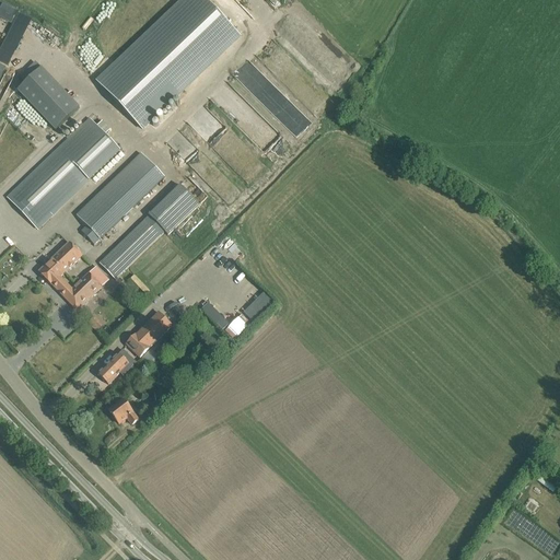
[(205,0),(185,0),(98,82),(142,129),(241,37),(205,0)]
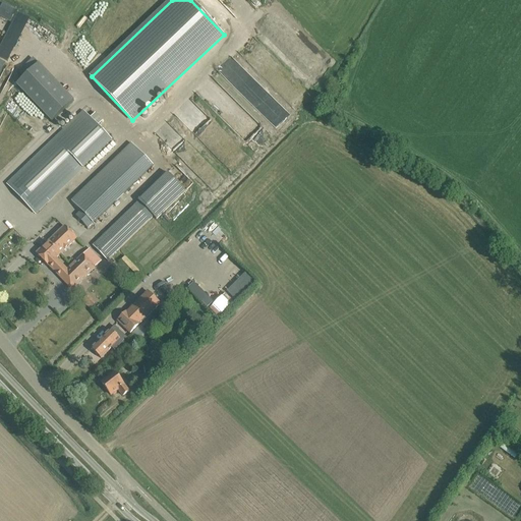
[(49,122),(72,100),(37,62),(13,83),(49,122)]
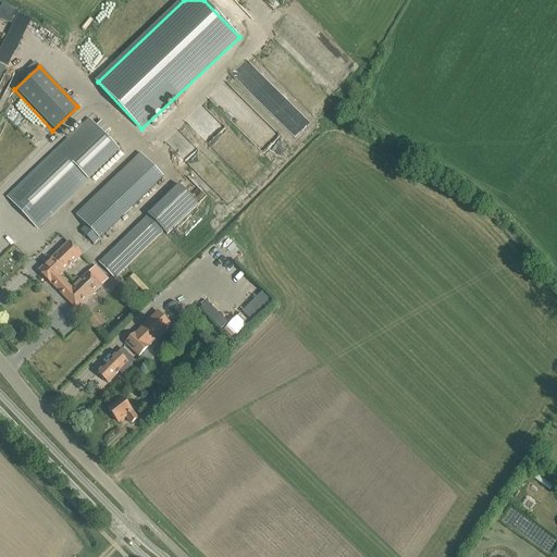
[(76,110),(71,114),(75,121),(87,113),(84,109),(77,112),(76,110)]
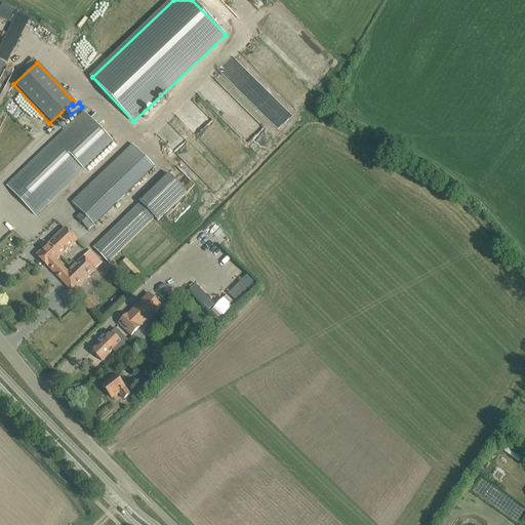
[(14,178),(7,186),(25,204),(35,215),(45,206),(83,169),(113,143),(98,127),(104,122),(95,114),(90,119),(84,113),(55,139),(14,178)]
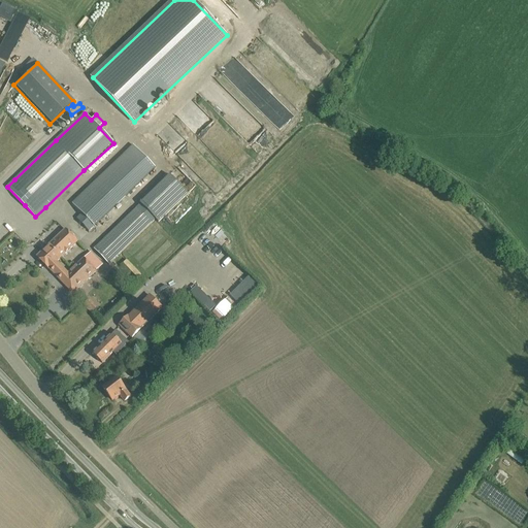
[(76,199),(87,209),(76,220),(89,232),(147,175),(126,153),(76,199)]
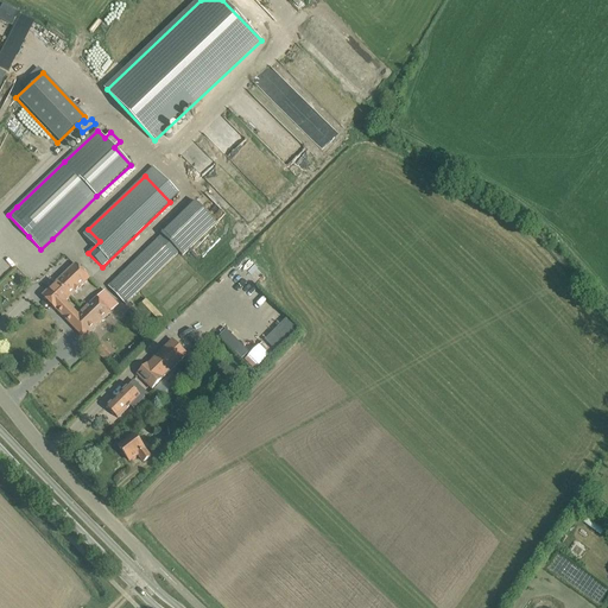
[(125,304),(178,253),(182,257),(216,223),(196,202),(108,286),(125,304)]
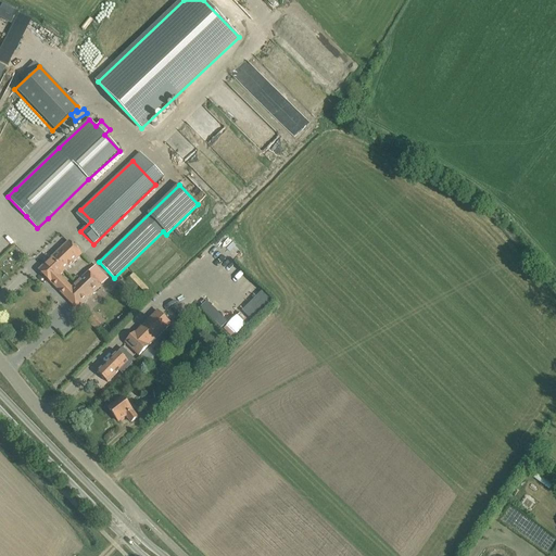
[(81,255),(70,241),(38,270),(51,285),(51,283),(60,276),(81,255)]
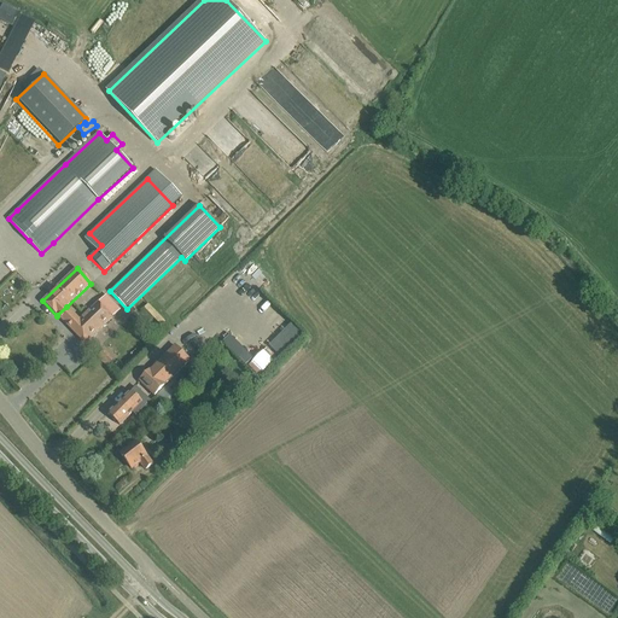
[(104,297),(85,316),(88,319),(89,318),(100,328),(117,312),(121,309),(106,295),(104,297)]
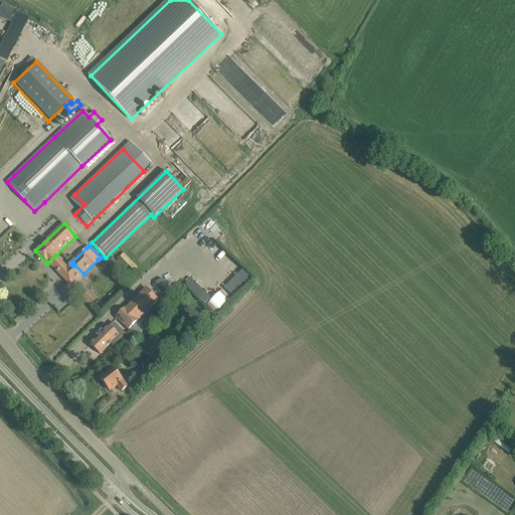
[(55,255),(47,263),(64,281),(66,279),(72,285),(83,274),(74,265),(73,266),(70,264),(66,267),(55,255)]
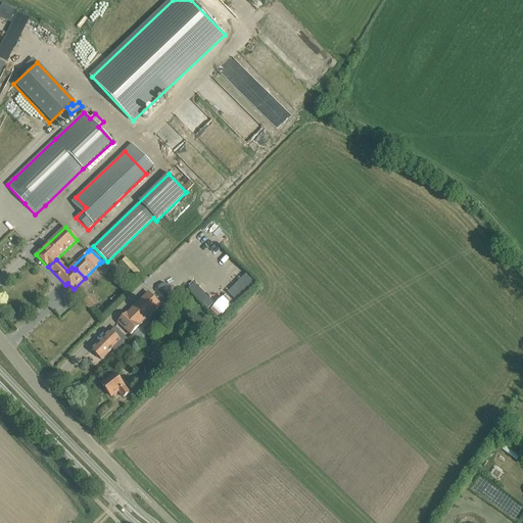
[(129,313),(117,324),(130,335),(160,305),(161,305),(159,304),(155,300),(148,293),(130,311),(130,312),(129,313)]
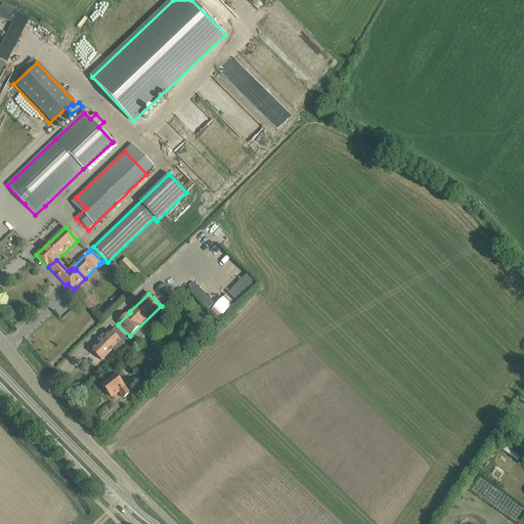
[(220,319),(234,303),(225,294),(210,310),(220,319)]
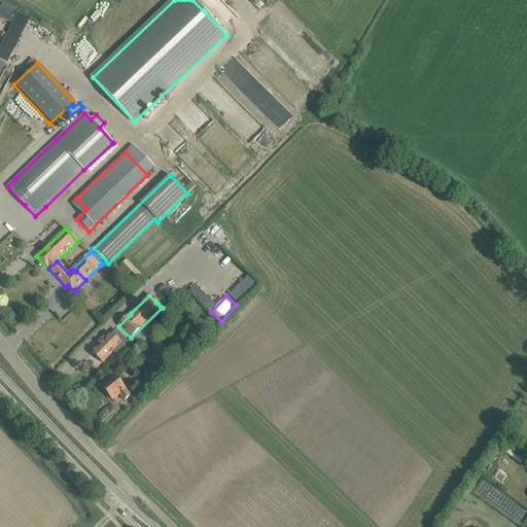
[(89,311),(94,306),(90,302),(84,306),(89,311)]
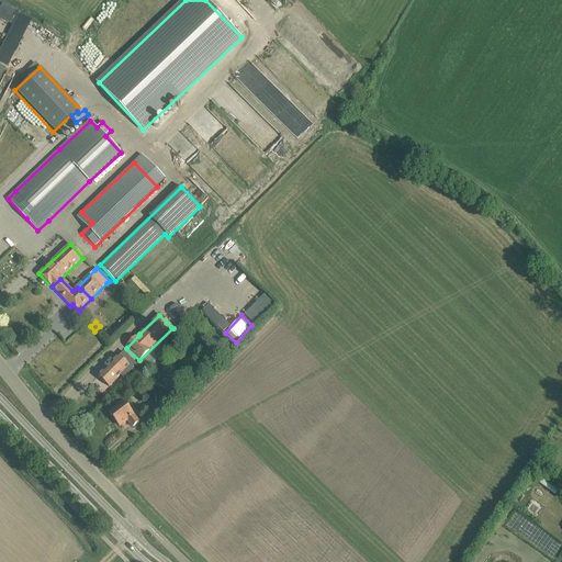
[(130,366),(120,356),(99,377),(109,386),(130,366)]
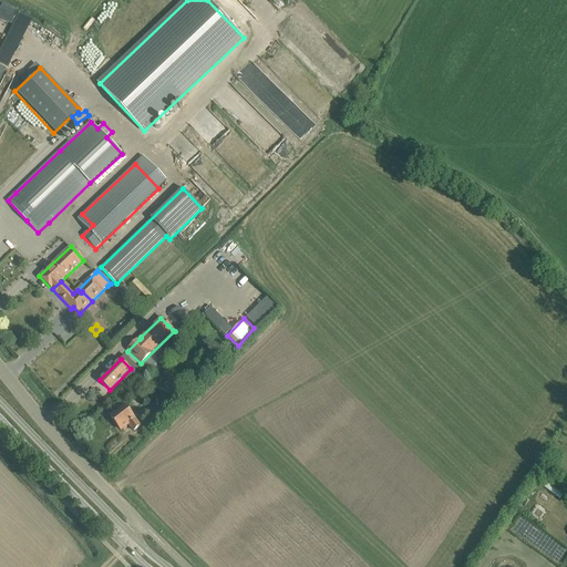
[(140,426),(125,406),(111,418),(121,431),(129,424),(134,431),(140,426)]
